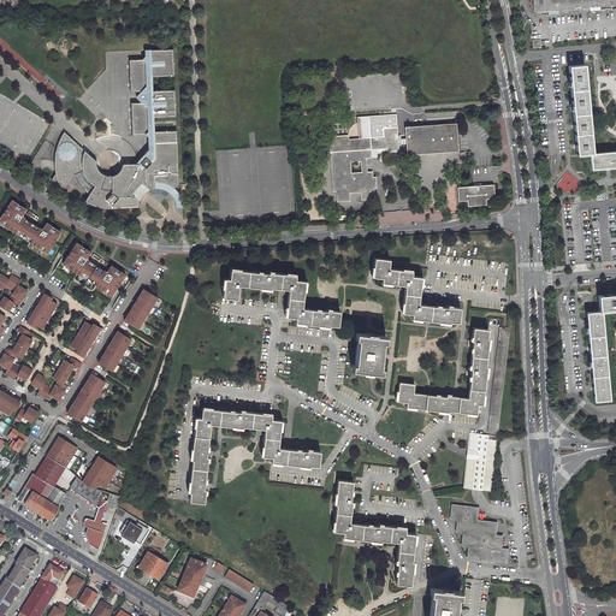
[(615,0),(534,0),(535,10),(542,10),(543,16),(566,13),(610,10),(610,4),(615,3),(615,0)]
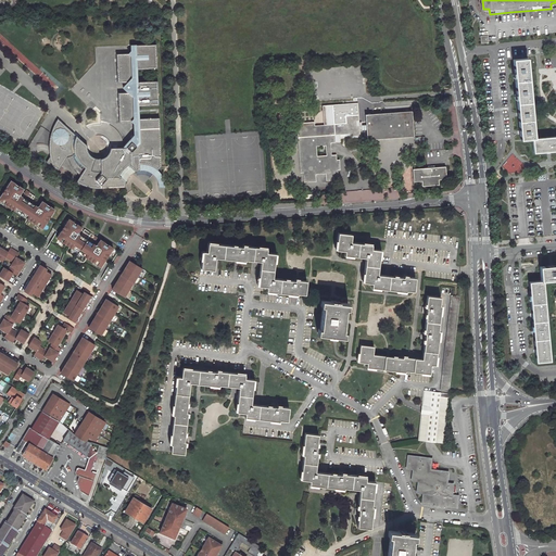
[(123,149),(110,149),(110,150),(110,152),(109,154),(108,155),(106,156),(104,158),(103,159),(101,160),(99,160),(98,160),(96,160),(93,160),(92,159),(89,156),(87,153),(86,151),(86,149),(86,147),(86,146),(57,118),(55,121),(51,128),(49,136),(48,143),(48,152),(48,158),(46,162),(45,163),(58,171),(66,156),(67,161),(70,165),(73,169),(77,174),(79,175),(75,181),(78,184),(84,186),(90,188),(93,189),(97,189),(102,189),(125,188),(125,187),(125,184),(126,182),(121,178),(125,172),(130,167),(135,173),(139,171),(141,171),(144,171),(147,172),(149,173),(152,174),(153,175),(156,171),(161,166),(159,116),(138,117),(137,105),(159,104),(158,80),(136,81),(136,68),(158,67),(156,45),(131,46),(131,51),(129,53),(116,54),(117,84),(128,83),(123,88),(128,93),(118,93),(118,123),(131,122),(135,125),(135,137),(123,149)]
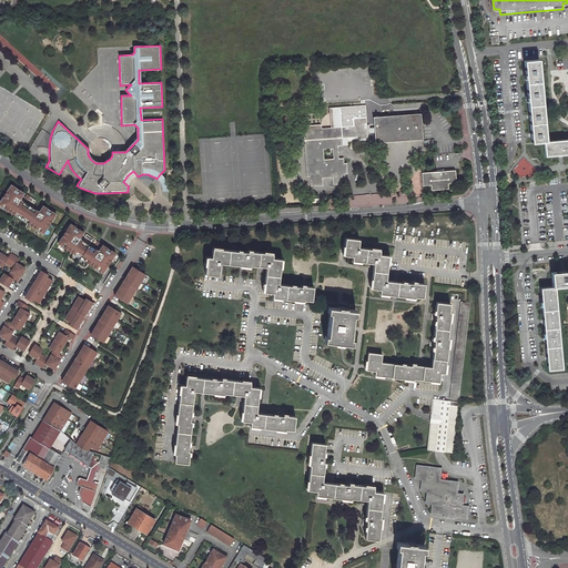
[(544,142),(545,142),(539,60),(525,61),(530,143),(544,142)]
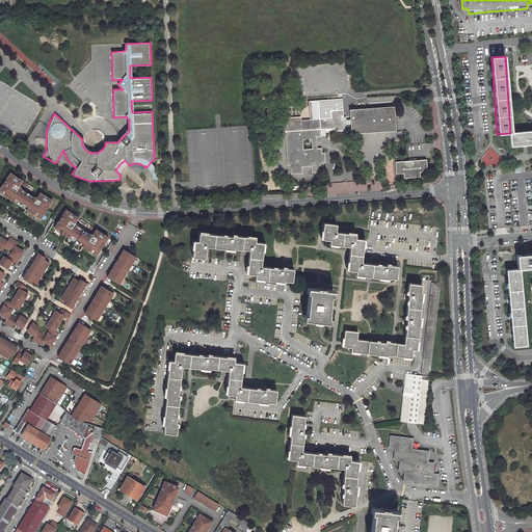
[(394,107),(350,110),(351,134),(396,131),(394,107)]
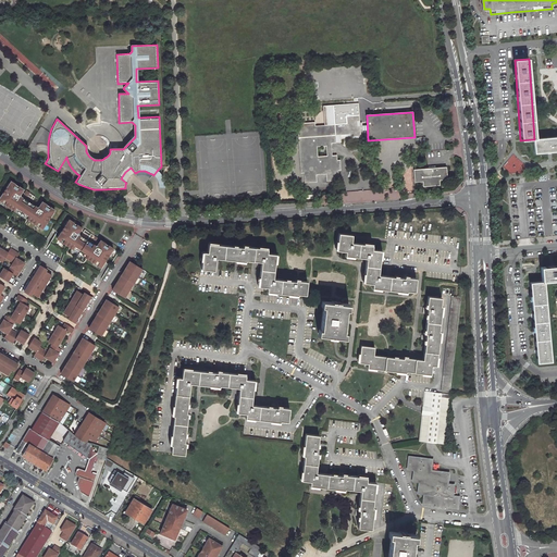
[(359,116),(346,118),(347,124),(316,126),(316,136),(299,138),(301,173),(305,173),(305,184),(317,183),(317,175),(325,174),(326,182),(338,181),(337,172),(342,171),(341,161),(337,161),(337,156),(332,157),(332,145),(336,144),(335,136),(350,135),(350,138),(361,138),(360,127),(357,127),(357,123),(359,123),(359,116)]
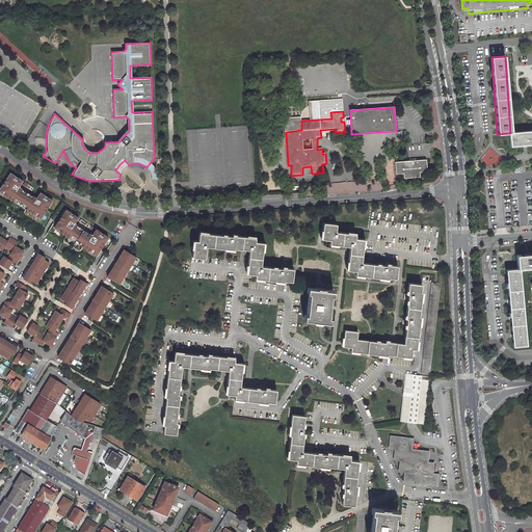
[(301,116),(285,117),(286,132),(301,130),(301,121),(301,116)]
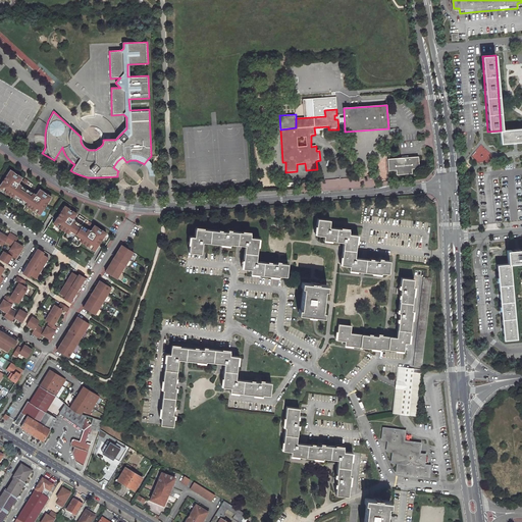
[(521,141),(521,128),(501,131),(500,131),(501,144),(521,141)]
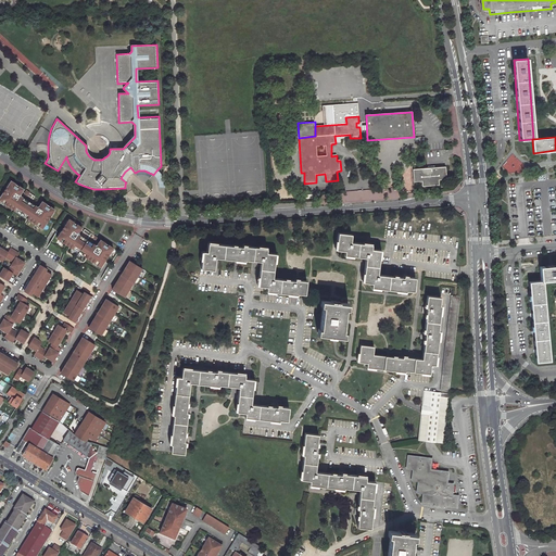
[(125,172),(121,178),(126,182),(126,181),(127,178),(129,176),(131,175),(134,173),(135,173),(130,167),(125,172)]
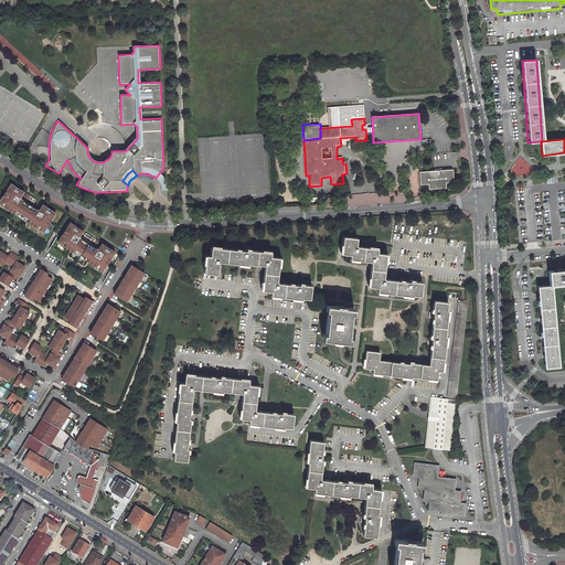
[(428,185),(445,184),(445,183),(452,182),(452,170),(419,172),(419,184),(428,184),(428,185)]
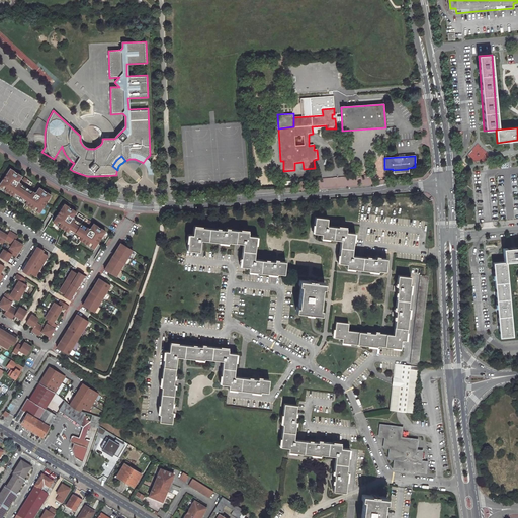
[(154,172),(153,168),(152,165),(150,162),(148,160),(146,159),(143,163),(145,166),(147,168),(148,170),(148,173),(148,175),(154,175),(154,172)]
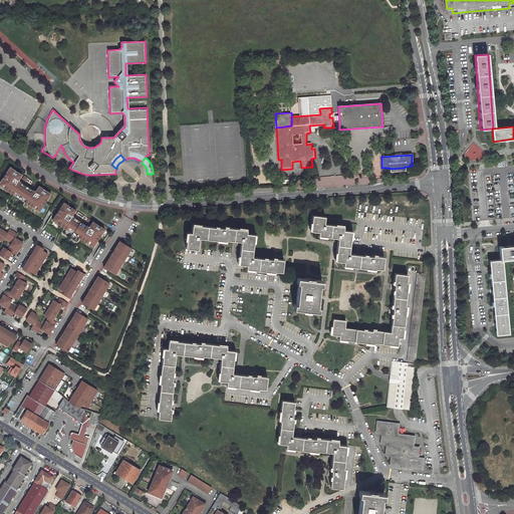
[(18,179),(21,175),(20,174),(9,167),(7,170),(8,171),(7,174),(5,173),(0,181),(0,186),(11,193),(13,195),(15,196),(16,195),(22,199),(21,200),(24,202),(26,203),(38,211),(46,200),(45,199),(47,196),(48,197),(50,194),(38,186),(35,191),(34,192),(33,191),(18,181),(17,181),(17,179),(18,179)]
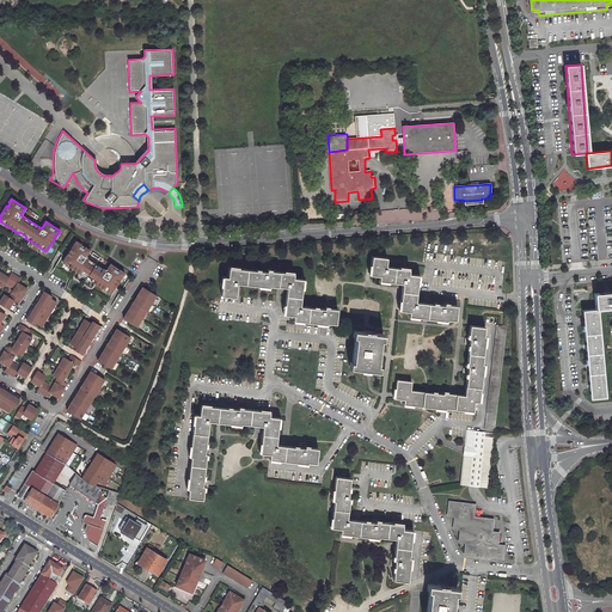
[(379,213),(380,222),(414,221),(412,210),(379,213)]
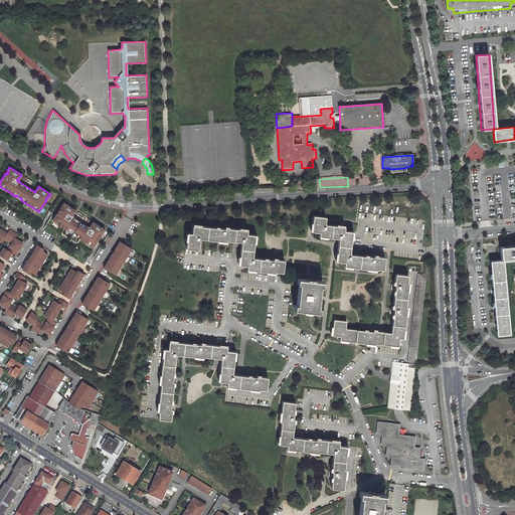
[(72,215),(75,210),(63,202),(61,205),(62,206),(60,209),(59,208),(51,220),(54,222),(55,221),(58,223),(57,224),(63,228),(69,231),(70,230),(75,234),(75,235),(87,243),(88,242),(91,244),(90,245),(93,247),(101,235),(100,234),(101,231),(103,232),(105,229),(93,221),(90,226),(90,227),(88,227),(88,226),(72,216),(71,217),(71,215),(72,215)]
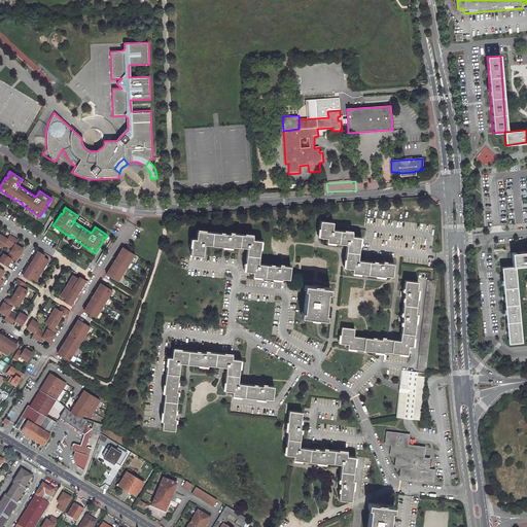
[(334,222),(320,221),(319,237),(326,238),(326,242),(346,245),(344,268),(352,269),(352,274),(384,277),(385,275),(392,276),(393,264),(392,262),(392,257),(388,257),(387,262),(383,261),(383,264),(358,260),(360,238),(352,237),(352,232),(332,230),(334,222)]
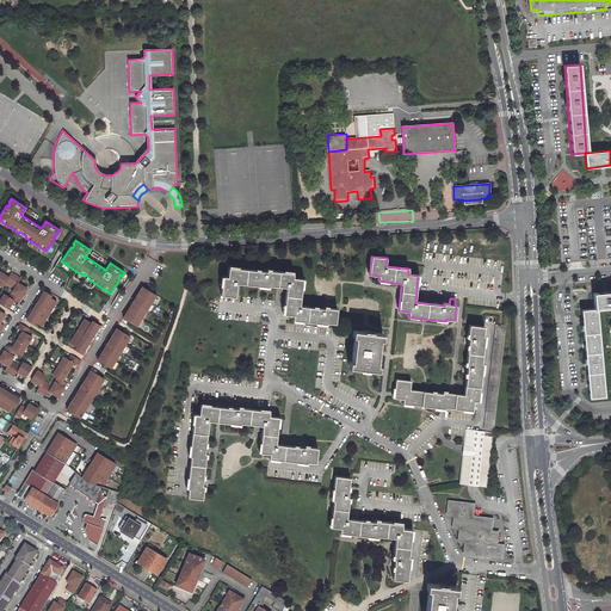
[(270,270),(228,265),(227,276),(222,276),(220,294),(233,296),(235,281),(267,284),(267,283),(285,285),(283,312),(292,313),(291,319),(326,323),(326,321),(335,322),(337,308),(328,307),(328,309),(300,306),(301,288),(303,288),(304,278),(292,277),(292,271),(270,269),(270,270)]
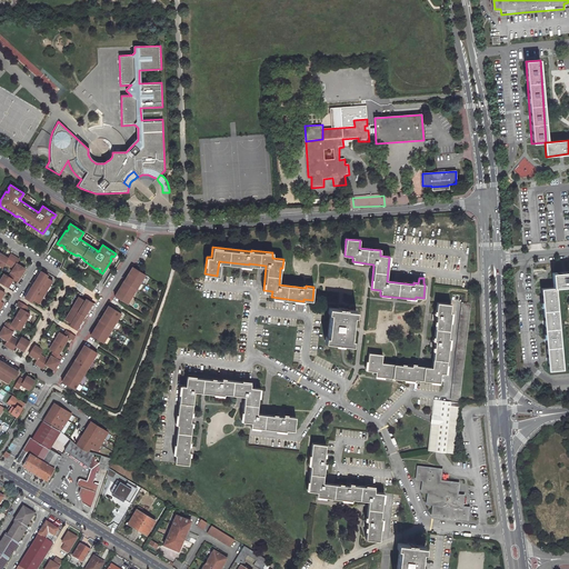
[(0,266),(2,267),(5,262),(9,266),(15,257),(10,253),(8,258),(0,253),(0,266)]
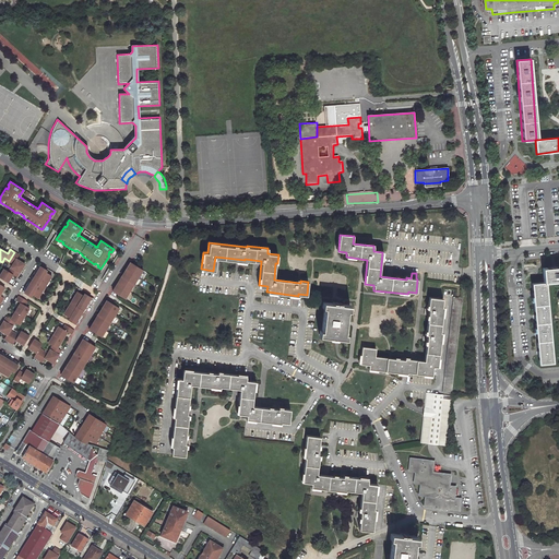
[(13,263),(11,268),(19,272),(24,264),(16,259),(19,254),(14,252),(9,261),(13,263)]
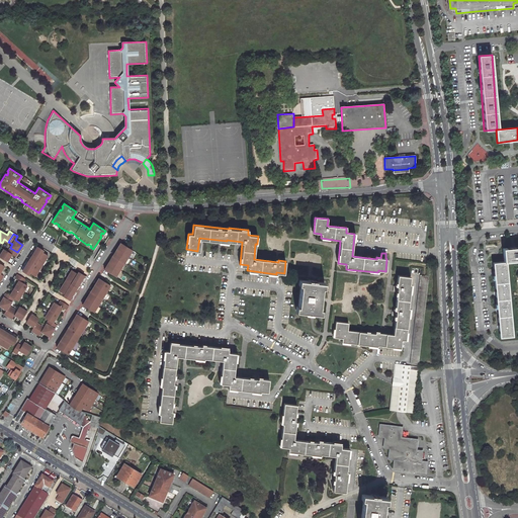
[(116,249),(127,256),(132,250),(120,243),(116,249)]
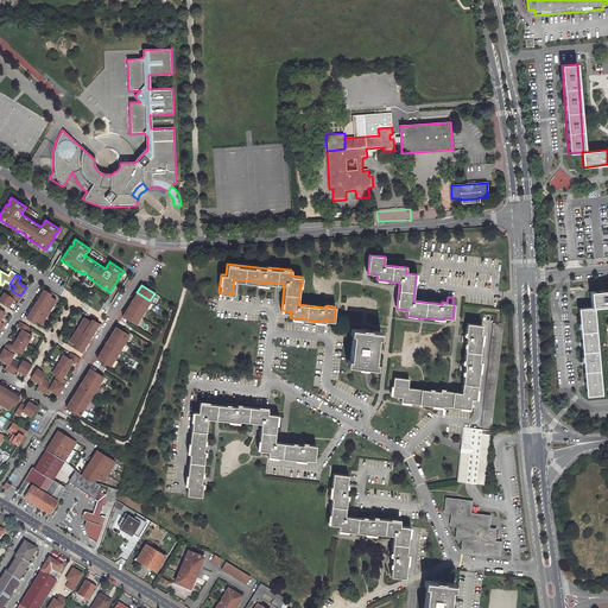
[(35,320),(40,324),(56,299),(49,296),(51,293),(42,287),(40,290),(43,291),(38,299),(36,298),(35,301),(36,302),(42,304),(39,309),(33,306),(31,304),(30,306),(32,308),(27,316),(25,315),(24,317),(33,322),(35,320)]
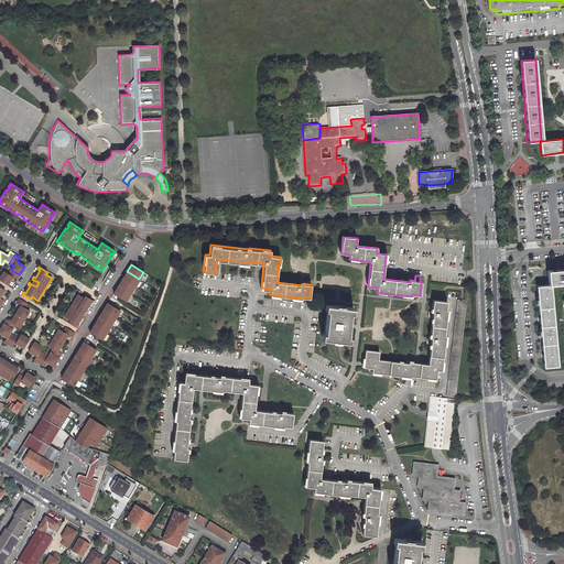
[(563,268),(548,270),(549,284),(563,283),(563,268)]
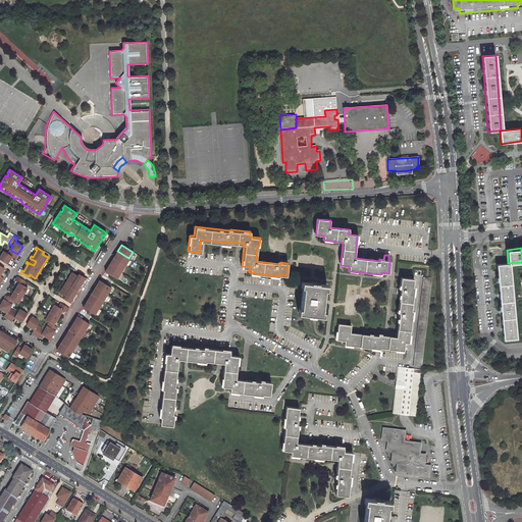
[(0,256),(0,259),(7,263),(11,256),(15,259),(17,254),(10,250),(7,253),(3,251),(0,256)]
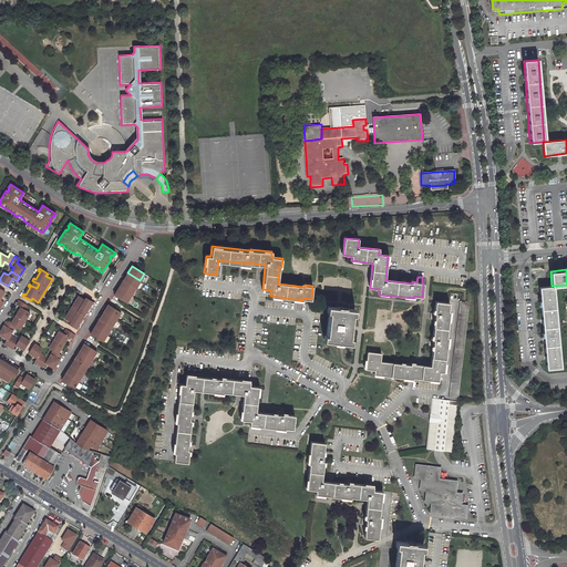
[(123,280),(135,288),(140,280),(127,272),(123,280)]
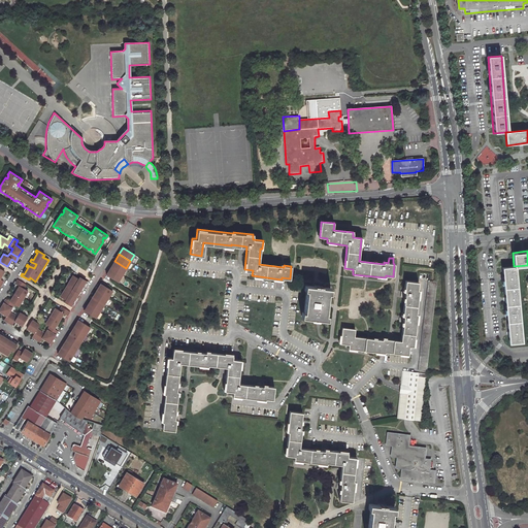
[(110,268),(122,275),(126,268),(114,261),(110,268)]
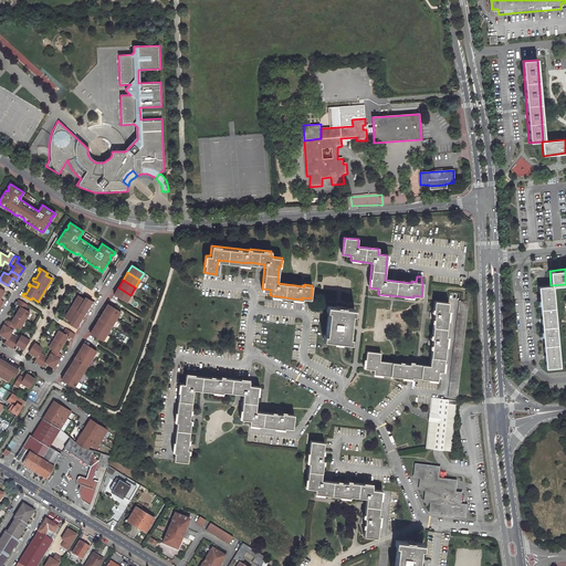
[(553,285),(538,286),(546,369),(561,368),(553,285)]
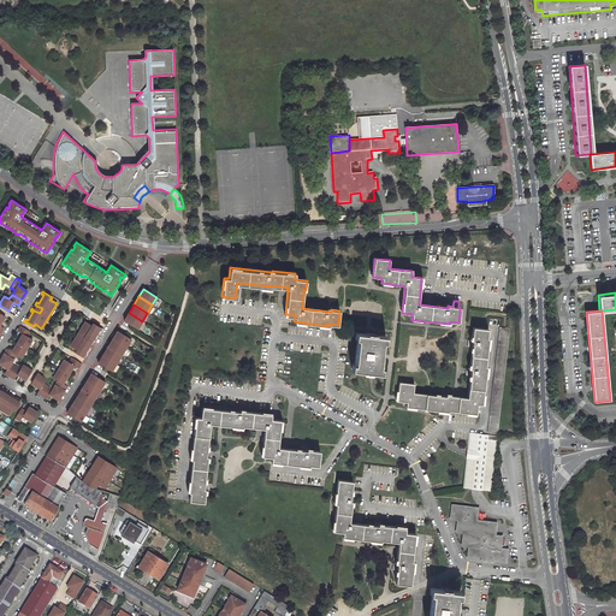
[(124,320),(137,329),(142,321),(129,313),(124,320)]
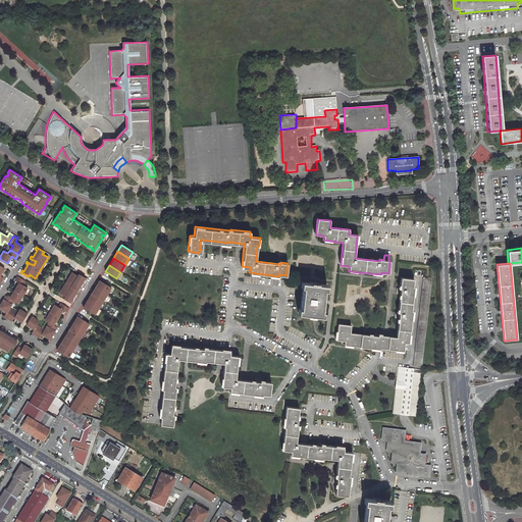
[(65,297),(63,299),(71,303),(72,302),(70,300),(74,294),(76,295),(77,293),(76,292),(71,289),(73,284),(79,288),(81,289),(82,286),(80,285),(84,279),(86,280),(87,278),(79,273),(77,275),(72,272),(59,293),(65,297)]
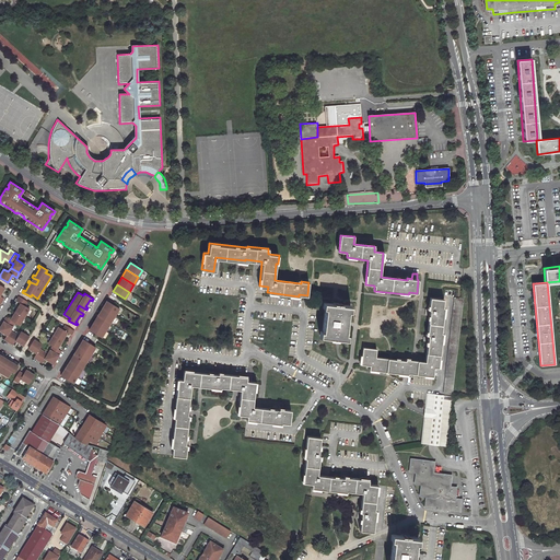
[(15,312),(24,316),(30,308),(25,305),(27,302),(19,296),(16,301),(20,303),(15,312)]
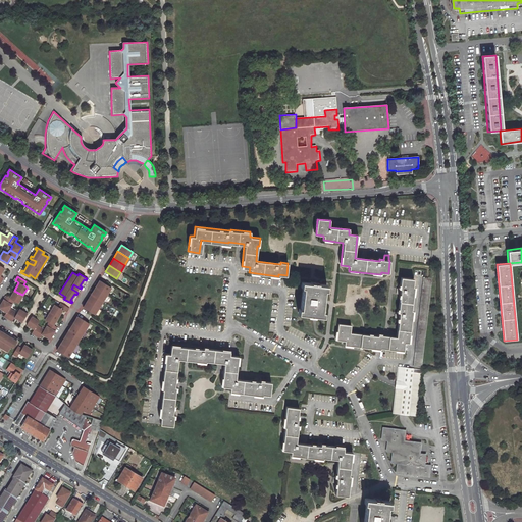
[(414,278),(402,277),(401,284),(402,284),(402,289),(398,288),(397,294),(401,295),(399,309),(401,309),(400,313),(396,312),(396,318),(400,318),(398,337),(382,336),(381,337),(350,333),(351,325),(337,324),(336,341),(345,342),(344,347),(380,351),(380,349),(404,352),(405,343),(410,344),(413,311),(412,311),(415,286),(414,286),(414,278)]
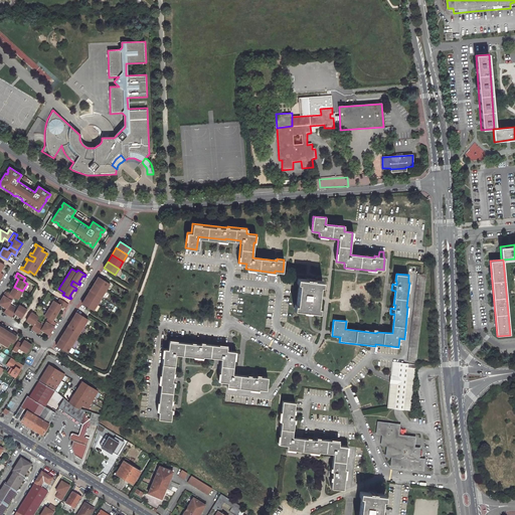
[(425,276),(417,275),(408,361),(415,362),(425,276)]
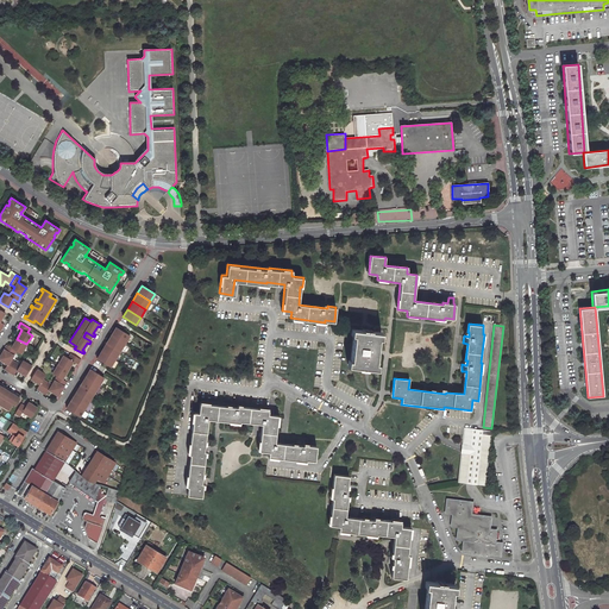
[(112,334),(125,343),(130,336),(117,327),(112,334)]
